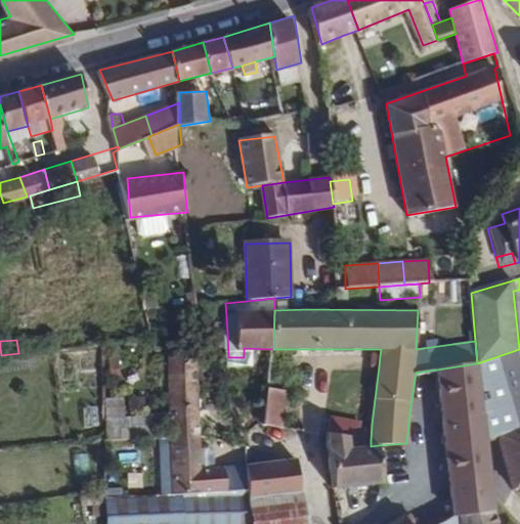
[(499,434),(519,427),(519,349),(477,363),(486,439),(499,434)]
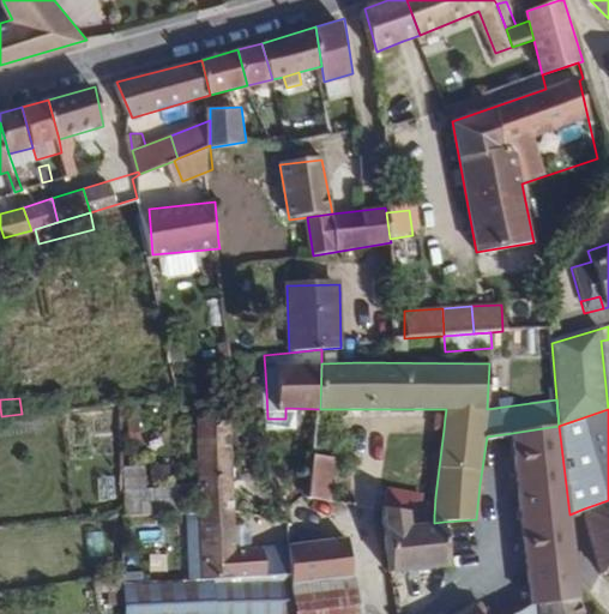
[(235,510),(233,422),(198,416),(199,485),(169,486),(169,512),(174,512),(235,510)]
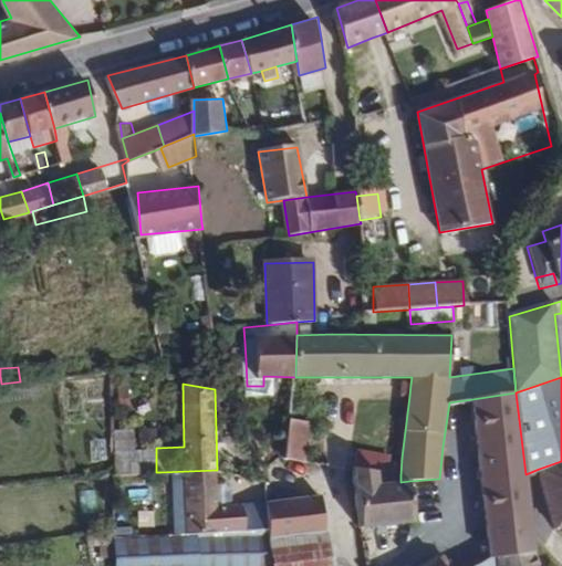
[(409,396),(410,385),(402,384),(401,395),(409,396)]
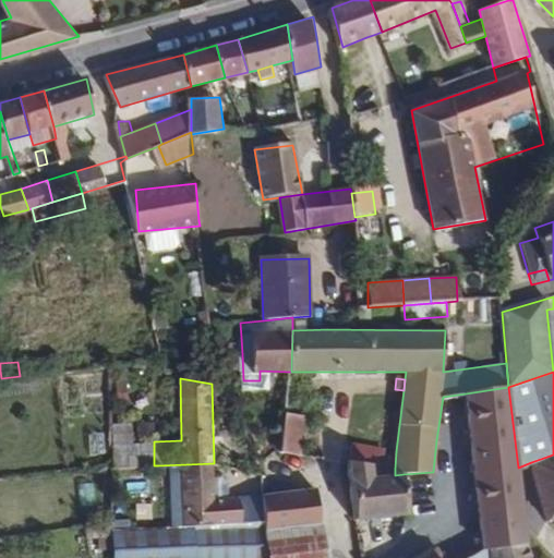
[(518,468),(508,387),(466,393),(469,423),(479,521),(430,548),(435,557),(467,557),(478,552),(526,543),(518,468)]
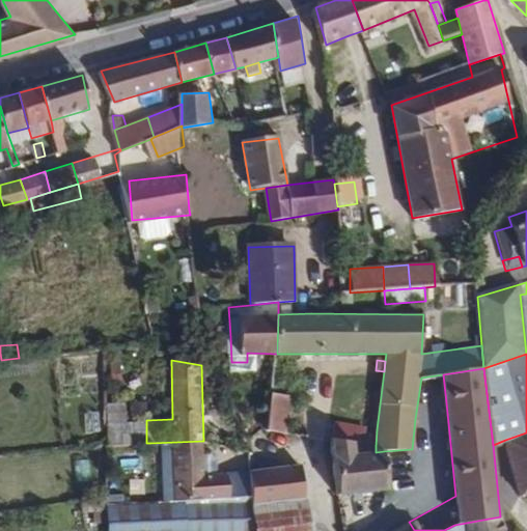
[(446,402),(443,374),(421,378),(417,406),(426,404),(446,402)]
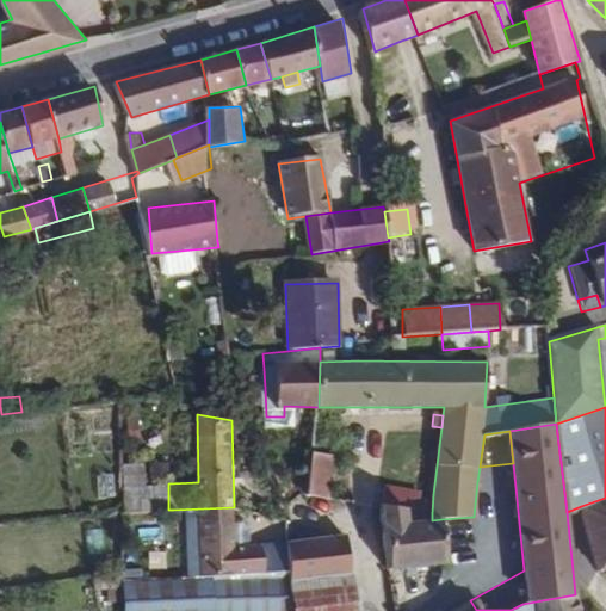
[(332,499),(336,455),(314,452),(309,489),(301,495),(332,499)]
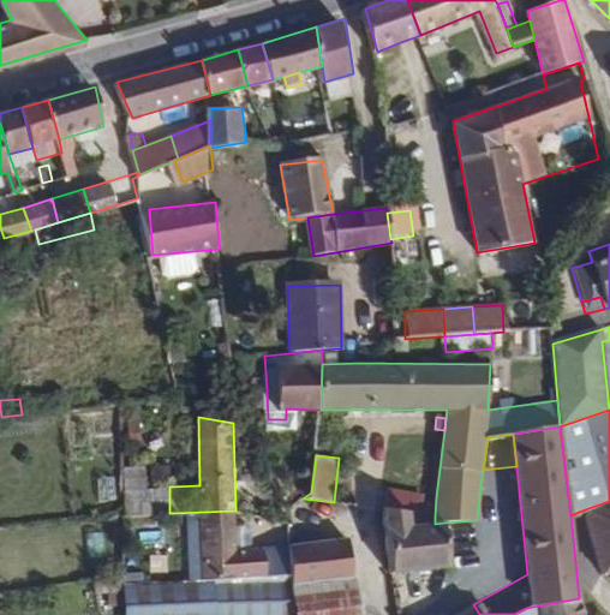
[(169,513),(169,487),(147,488),(147,466),(124,466),(124,515),(169,513)]
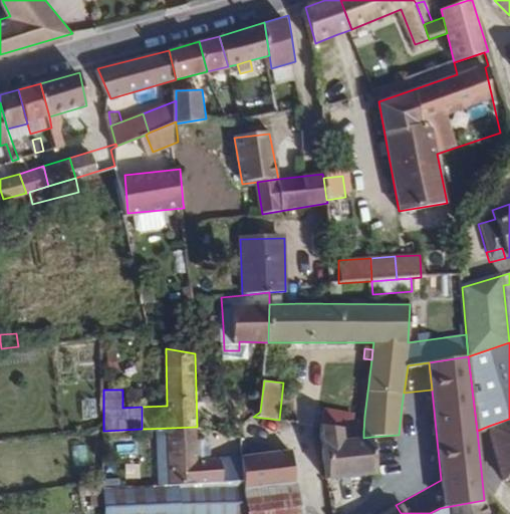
[(413,405),(413,392),(404,393),(402,406),(413,405)]
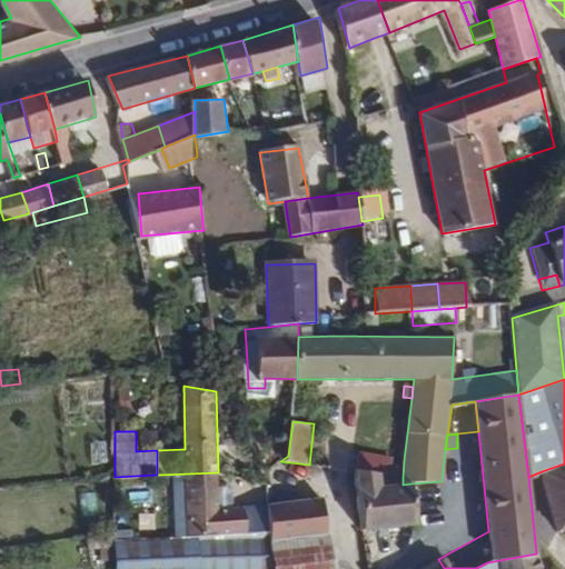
[(564,463),(542,471),(559,531),(564,529),(564,463)]
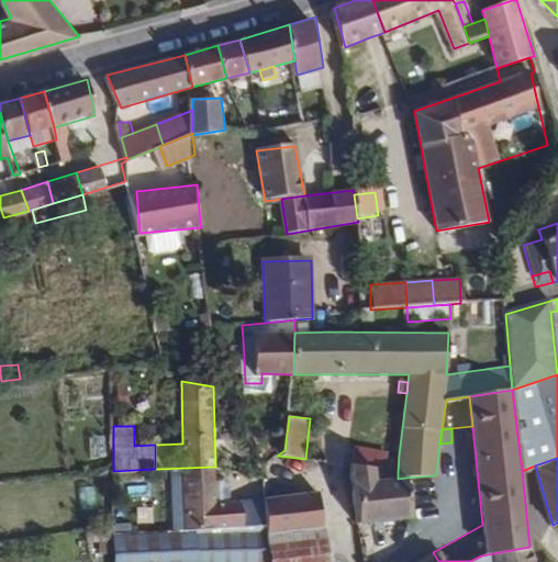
[(411,519),(406,478),(398,479),(377,481),(375,470),(375,468),(350,465),(358,525),(411,519)]
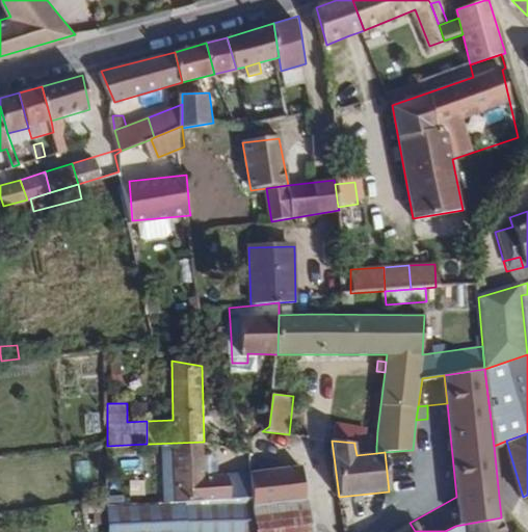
[(206,495),(204,442),(151,444),(151,452),(161,452),(164,503),(175,503),(177,500),(184,500),(206,499),(206,495)]
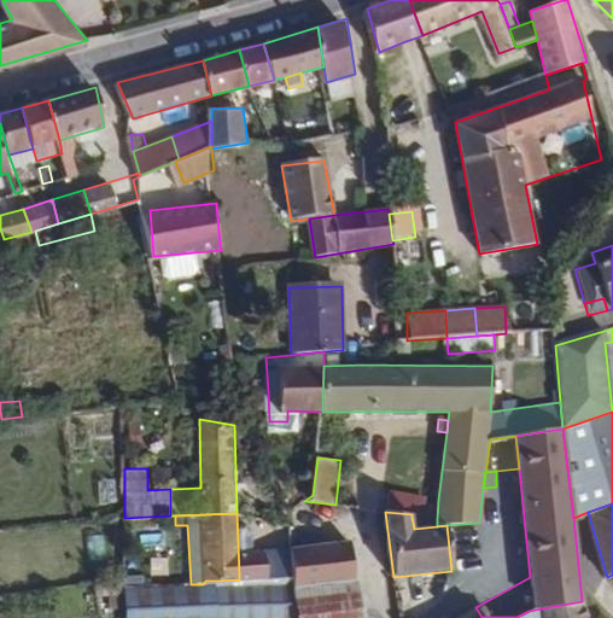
[(163,542),(163,529),(138,529),(139,543),(163,542)]
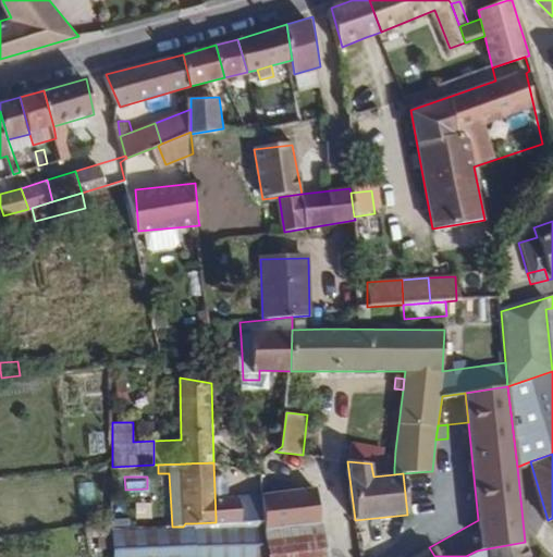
[(320,524),(315,486),(262,492),(265,525),(266,531),(320,524)]
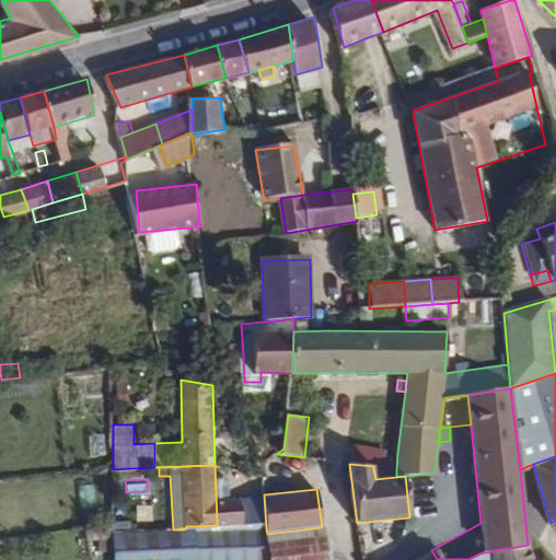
[(266,528),(264,494),(239,498),(241,520),(217,521),(217,525),(217,529),(266,528)]
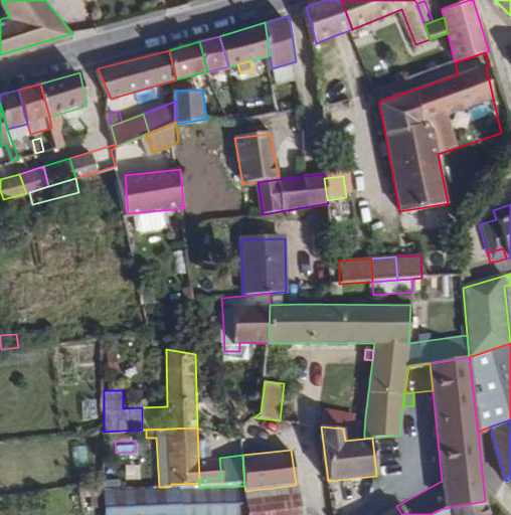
[(122,489),(121,480),(105,481),(106,490),(122,489)]
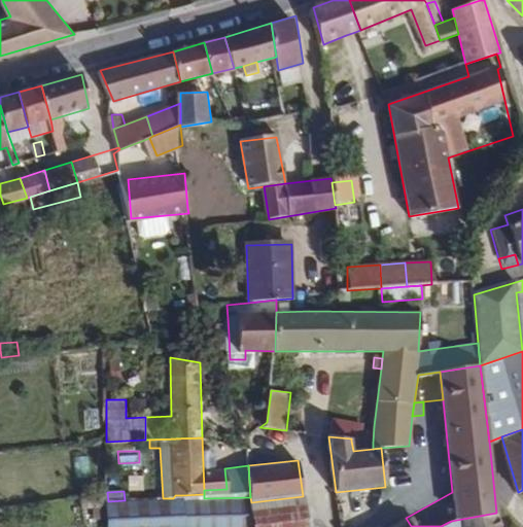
[(108,501),(107,492),(81,495),(82,506),(93,506),(94,518),(108,518),(108,501)]
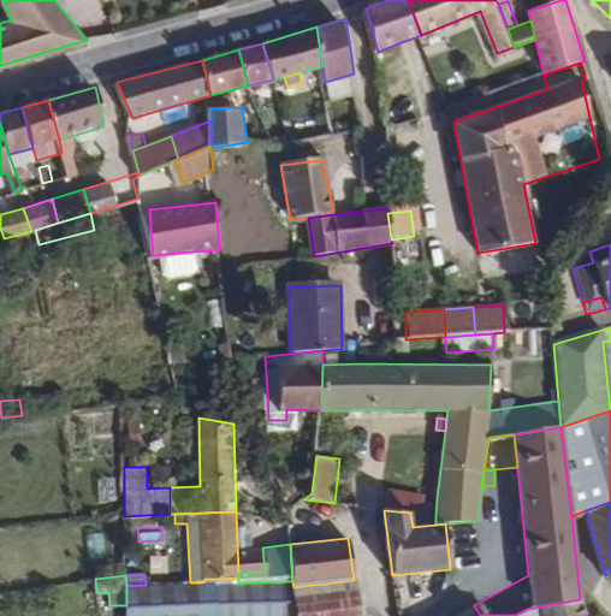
[(284,615),(295,606),(294,587),(292,581),(238,582),(238,578),(213,579),(214,615),(284,615)]
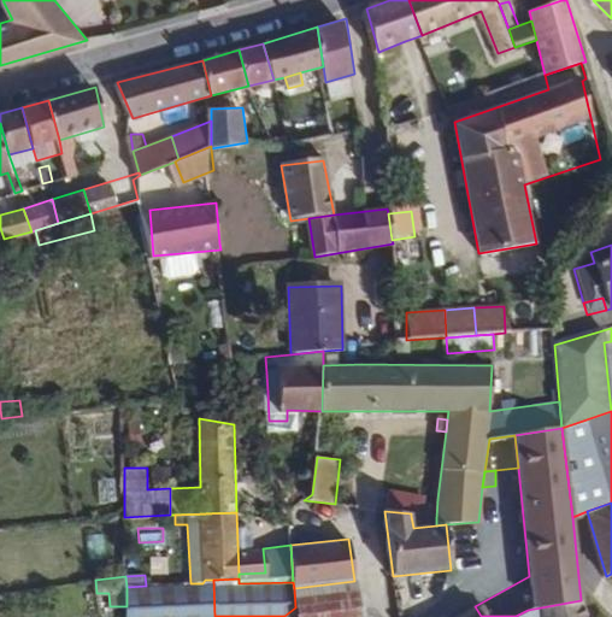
[(215,616),(213,580),(205,580),(202,583),(190,583),(146,586),(127,587),(127,606),(127,616),(215,616)]
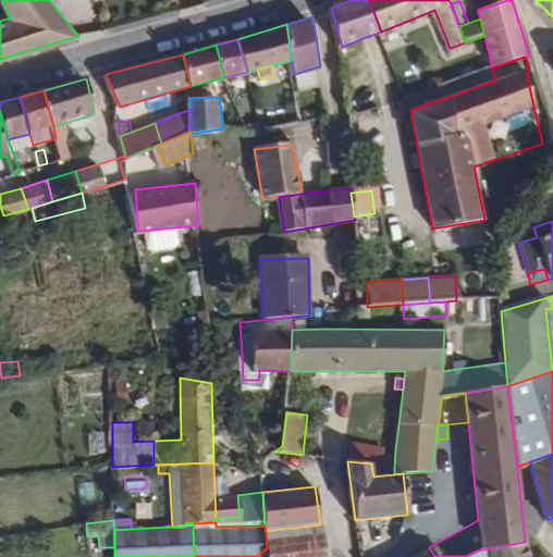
[(324,556),(320,524),(266,531),(267,548),(257,556),(324,556)]
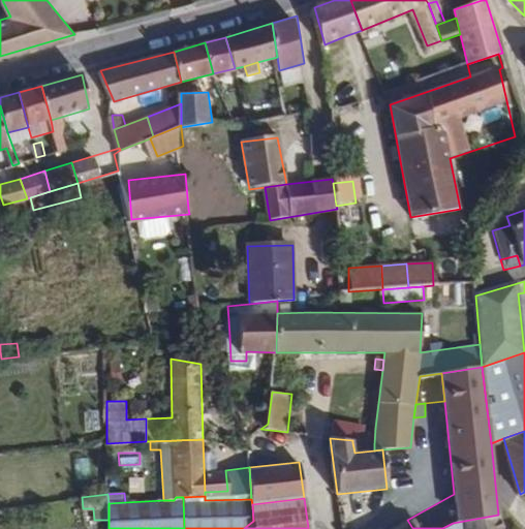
[(501,528),(498,515),(453,523),(442,528),(501,528)]
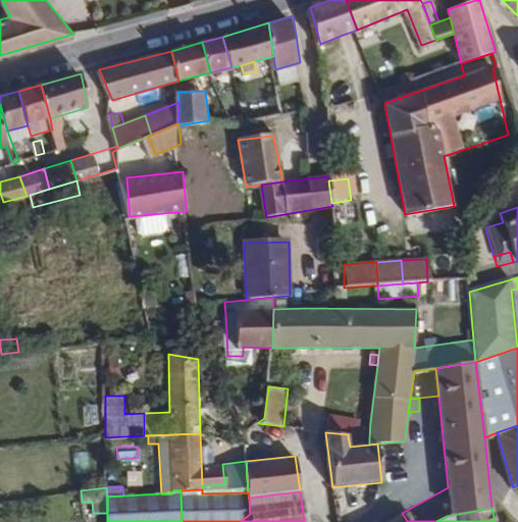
[(407,521),(402,513),(385,521),(407,521)]
